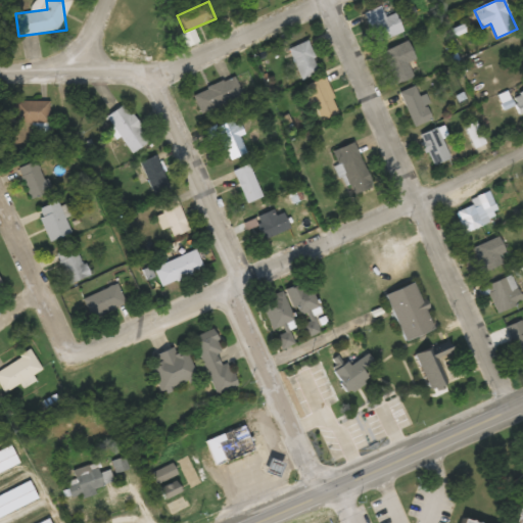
[(386,17),(381,6),(364,13),(377,43),(405,32),(395,12),(386,17)]
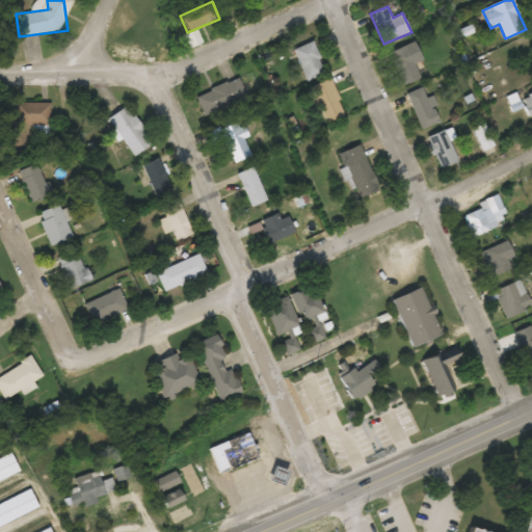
[(294,49),(307,78),(325,70),(313,41),(294,49)]
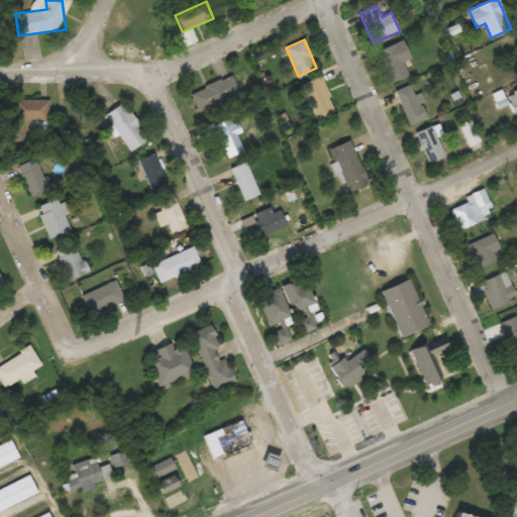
[(390,84),(408,77),(403,62),(410,59),(404,40),(377,50),(390,84)]
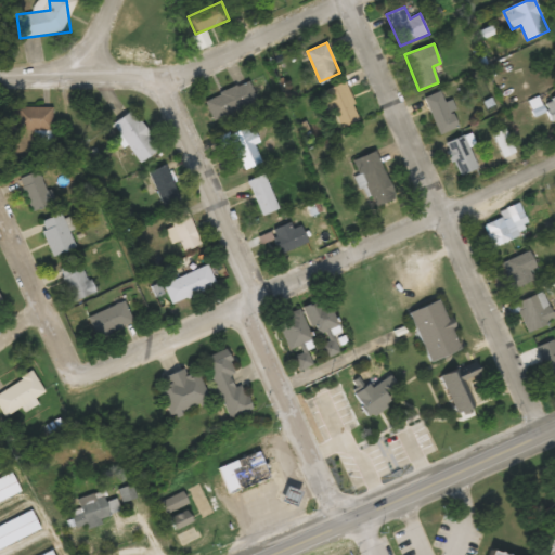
[(257,102),(250,82),(204,99),(211,119),(257,102)]
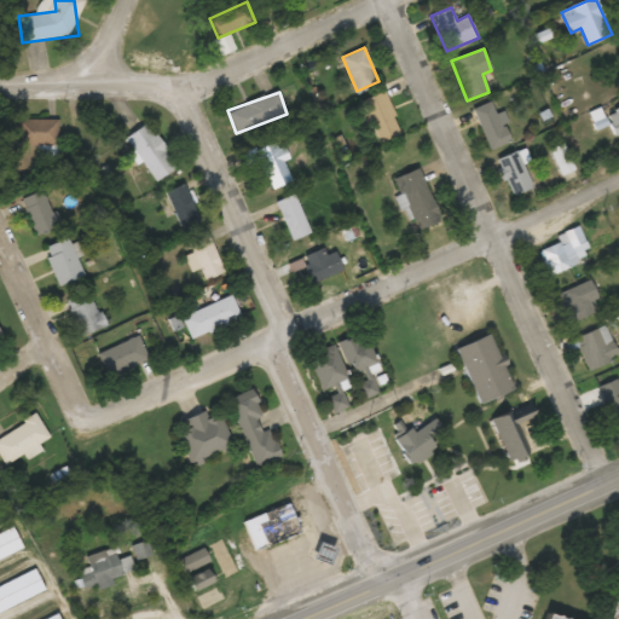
[(376,139),(397,137),(389,93),(369,97),(376,139)]
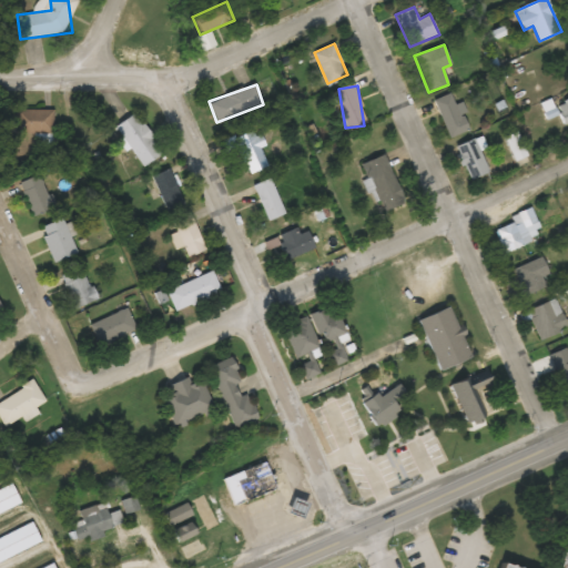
[(456,104),(450,93),(434,101),(452,139),(473,129),(460,102),(456,104)]
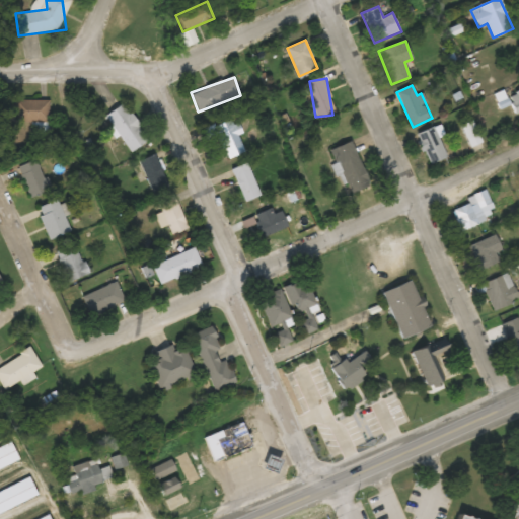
[(518,112),(518,91),(509,95),(516,114),(518,112)]
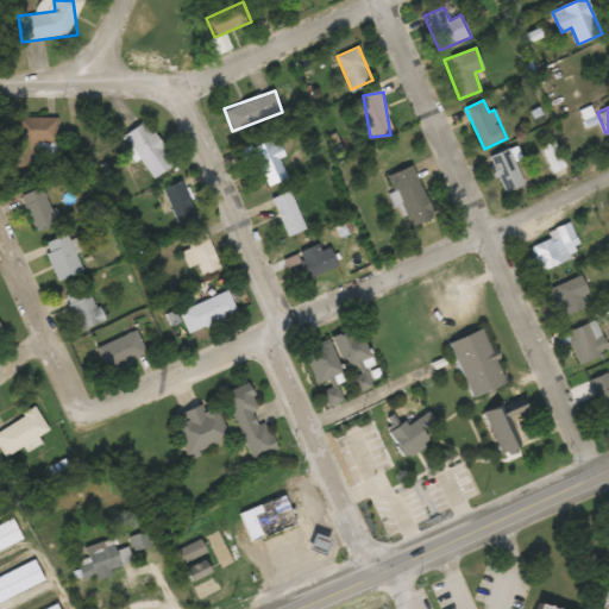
[(56,118),(14,118),(14,143),(56,143),(56,118)]
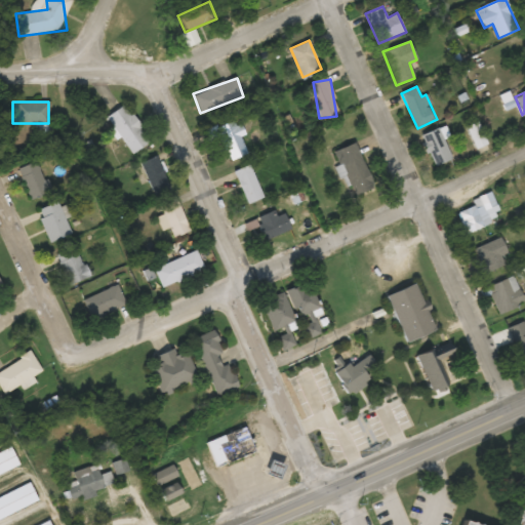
[(131,155),(150,143),(125,105),(107,116),(131,155)]
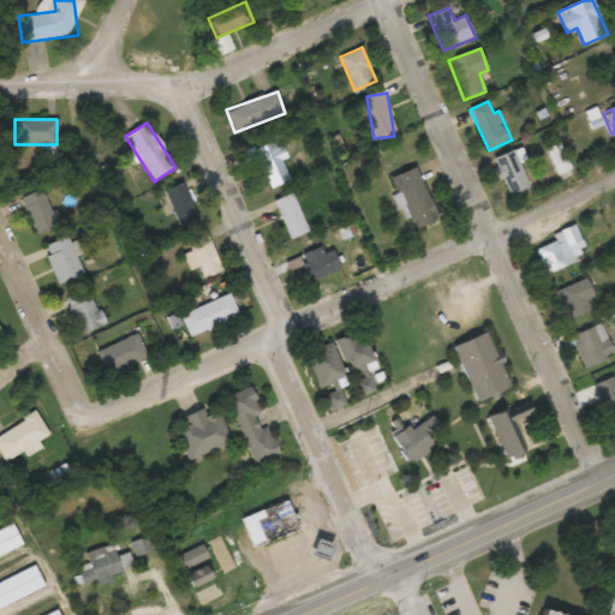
[(290,181),(282,159),(285,157),(279,141),(256,148),(268,187),(290,181)]
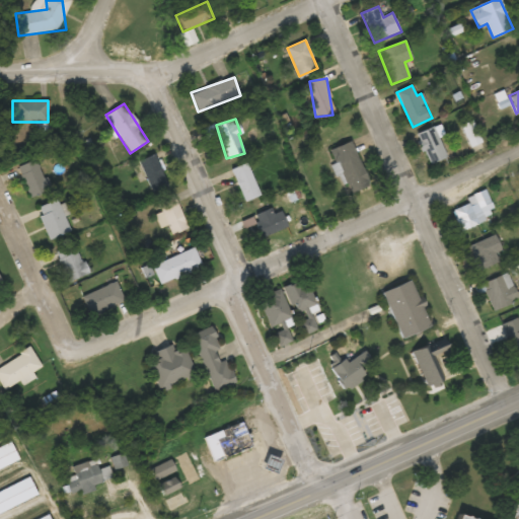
[(460,126),(473,154),(485,148),(472,121),(460,126)]
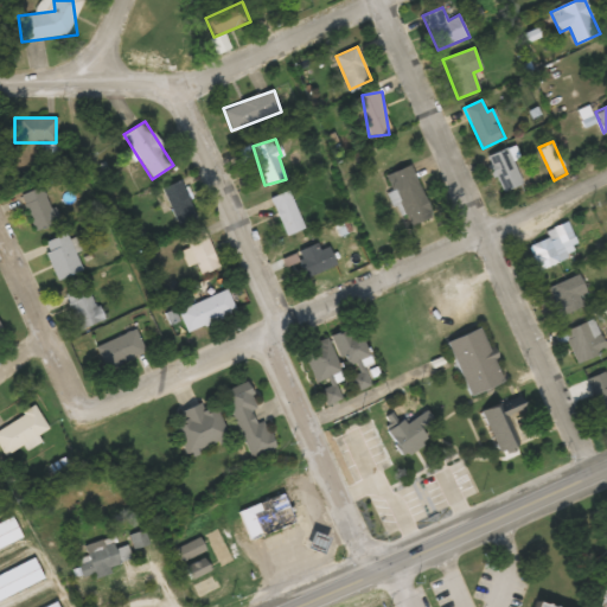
[(500,192),(522,185),(510,148),(489,155),(500,192)]
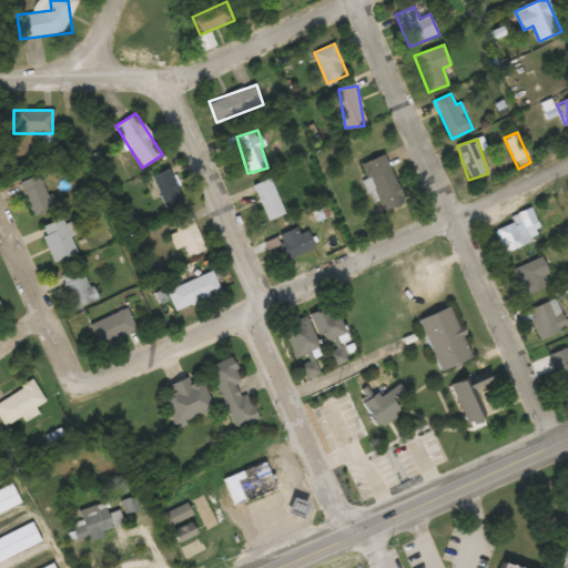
[(404,204),(387,154),(366,162),(382,212),(404,204)]
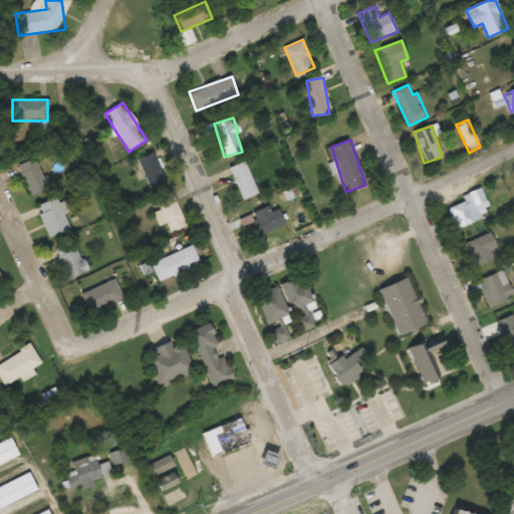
[(168,184),(153,153),(137,161),(152,191),(168,184)]
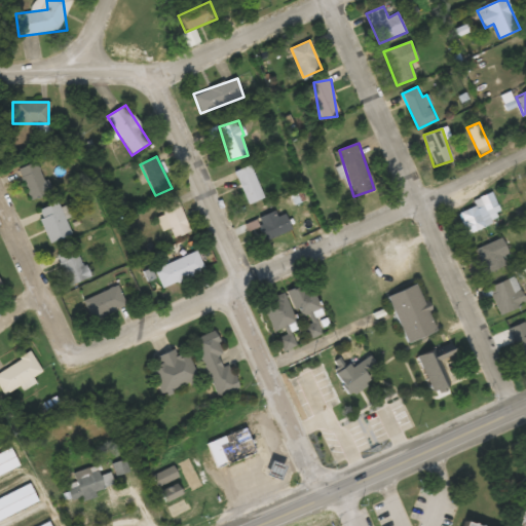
[(32,200),(50,191),(36,160),(16,170),(32,200)]
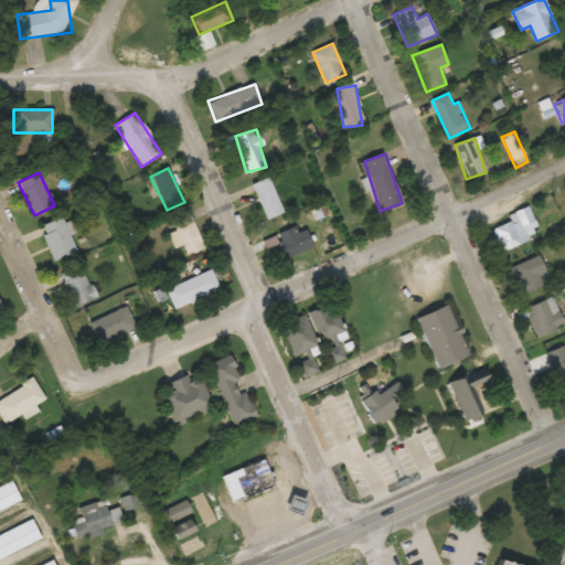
[(285,212),(268,177),(252,184),(267,220),(285,212)]
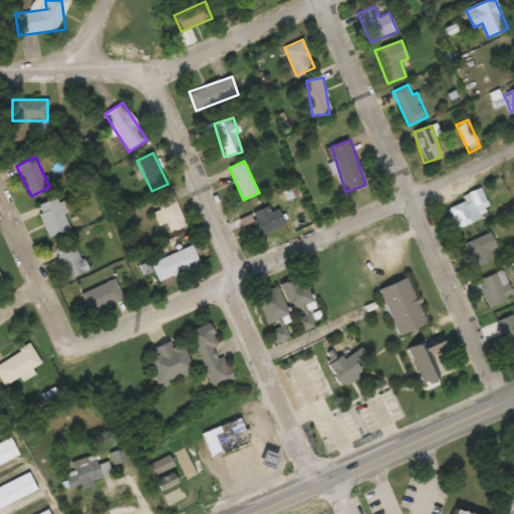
[(462,195),(465,202),(448,208),(455,227),(491,214),(481,188),(462,195)]
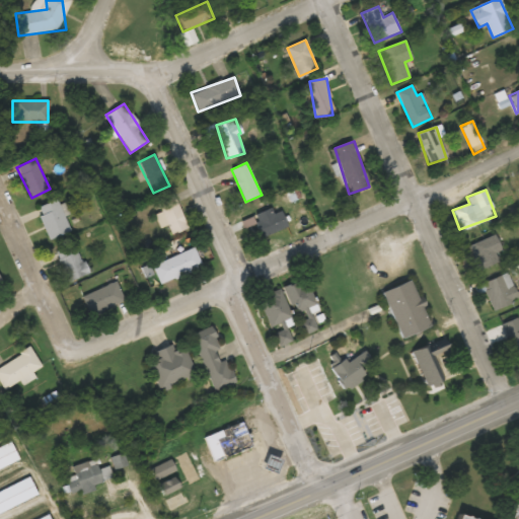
[(172,235),(189,228),(173,196),(157,203),(172,235)]
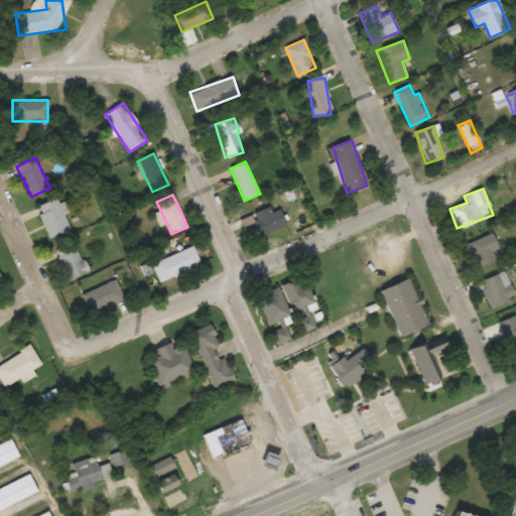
[(35,207),(50,239),(71,230),(56,198),(35,207)]
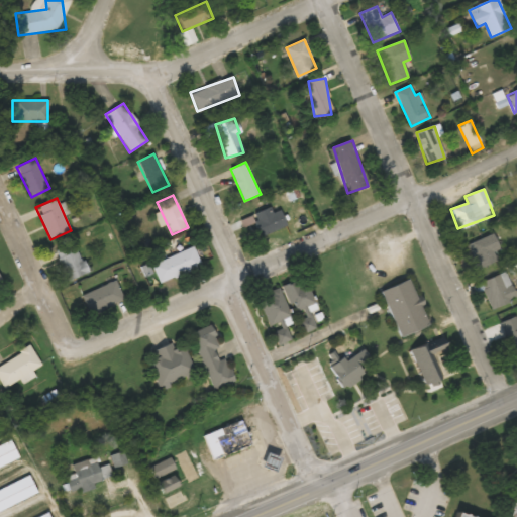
[(262,236),(287,225),(277,204),(251,216),(262,236)]
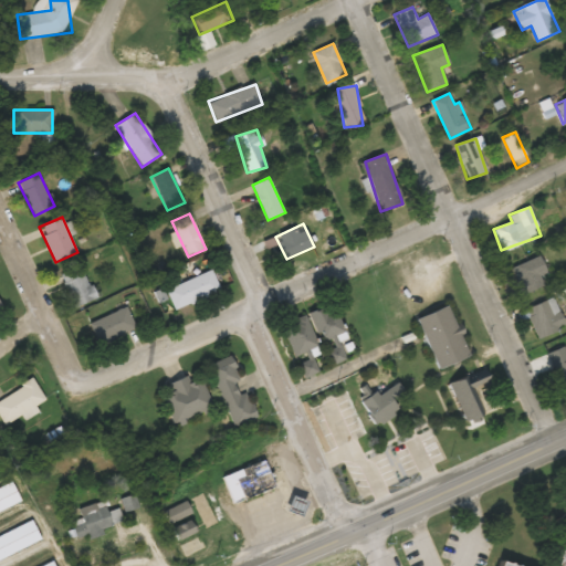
[(544,284),(540,276),(547,272),(540,255),(510,270),(523,295),(544,284)]
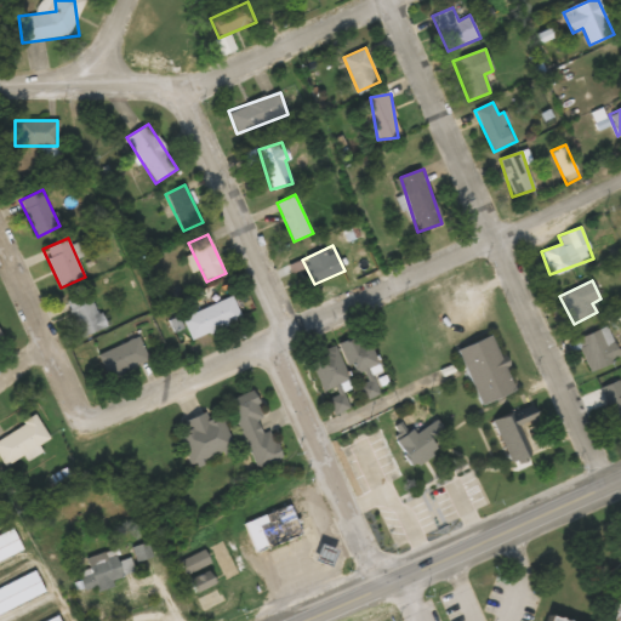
[(68,302),(79,337),(104,329),(92,294),(68,302)]
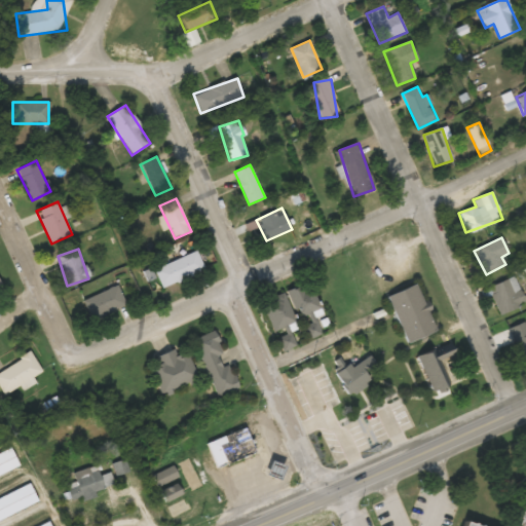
[(154,269),(162,288),(204,270),(196,252),(154,269)]
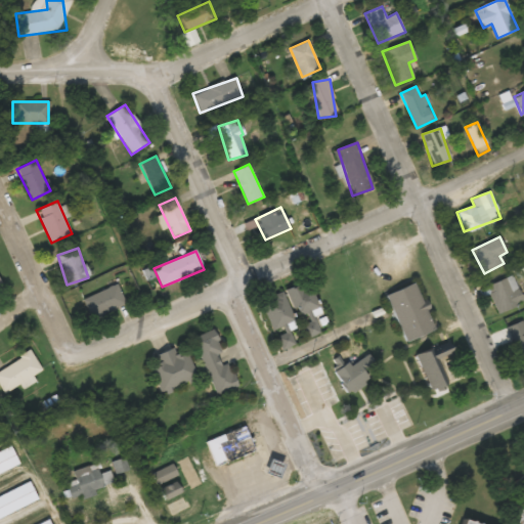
[(499,313),(523,301),(523,300),(512,274),(479,290),(483,298),(490,295),(499,313)]
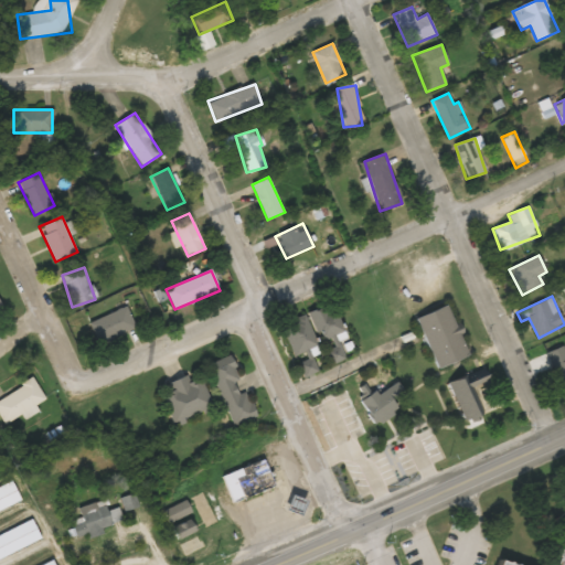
[(309,313),(323,341),(345,329),(330,302),(309,313)]
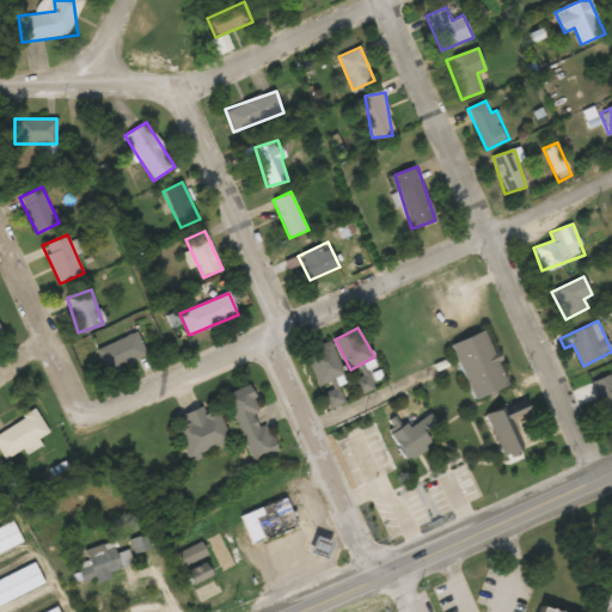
[(452,344),(473,399),(509,385),(489,330),(452,344)]
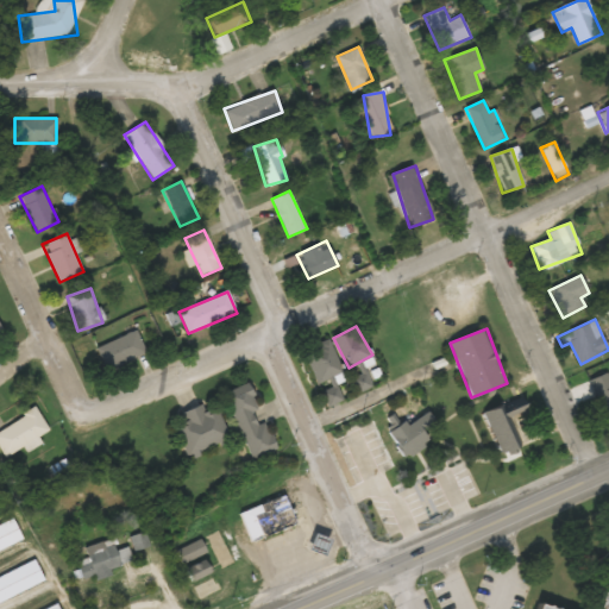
[(95,349),(106,371),(146,353),(136,331),(95,349)]
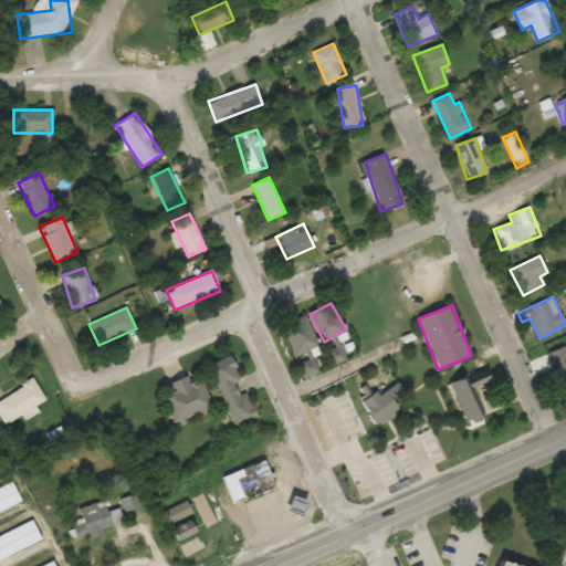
[(291,355),(316,348),(308,318),(283,325),(291,355)]
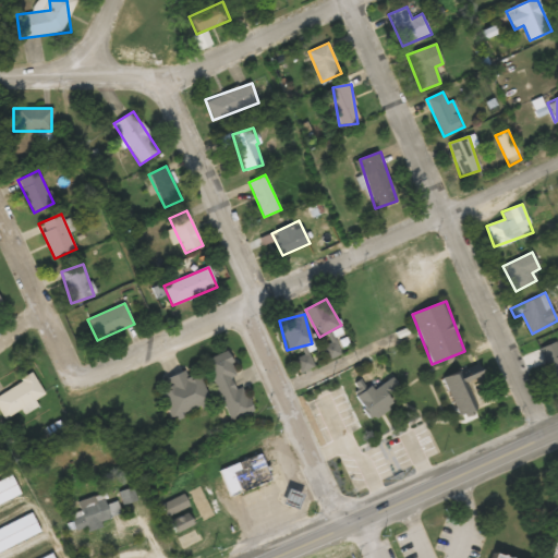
[(557,383),(557,340),(540,349),(555,385),(557,383)]
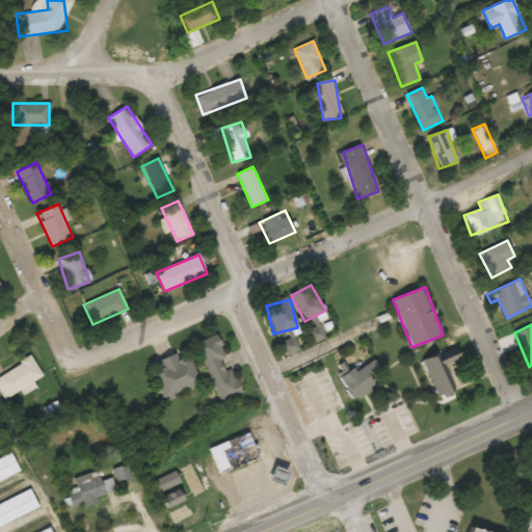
[(326,338),(320,325),(308,330),(314,343),(326,338)]
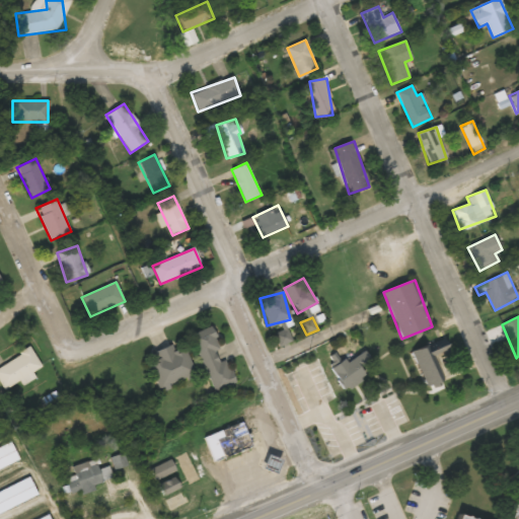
[(191,336),(215,390),(234,381),(221,352),(222,352),(211,326),(191,336)]
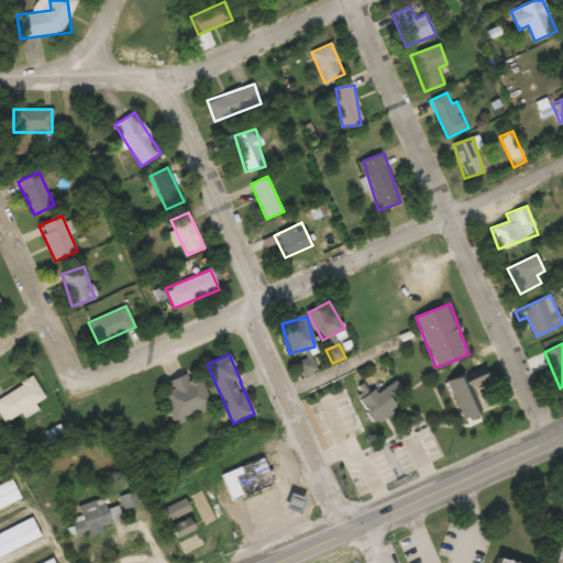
[(463,421),(483,412),(472,386),(488,379),(484,367),(448,382),(463,421)]
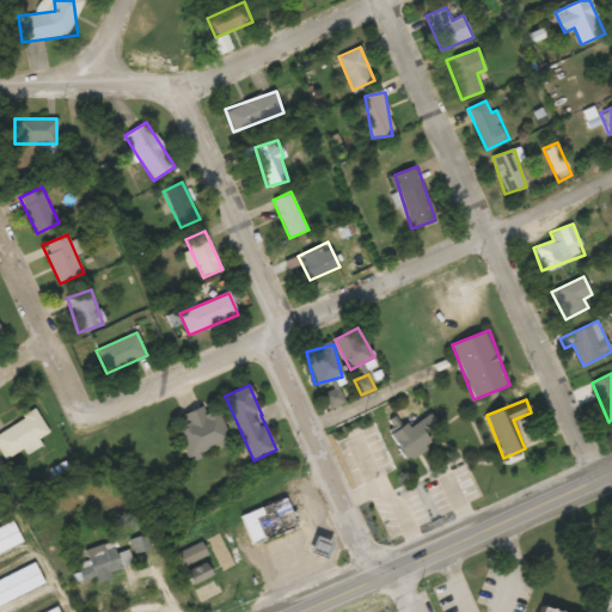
[(177,432),(190,461),(231,444),(216,411),(207,416),(202,407),(183,415),(188,427),(177,432)]
